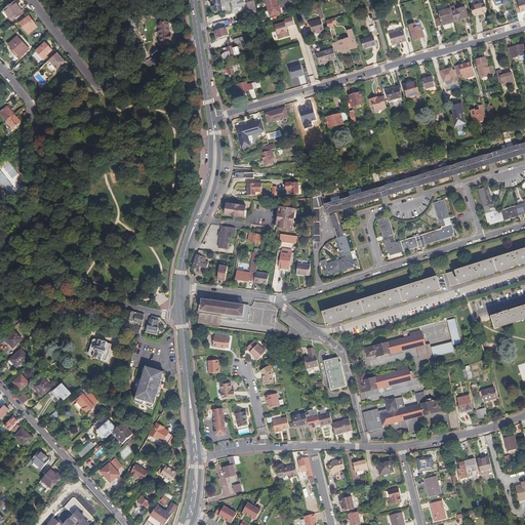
[(256,14),(252,0),(246,0),(250,15),(256,14)]
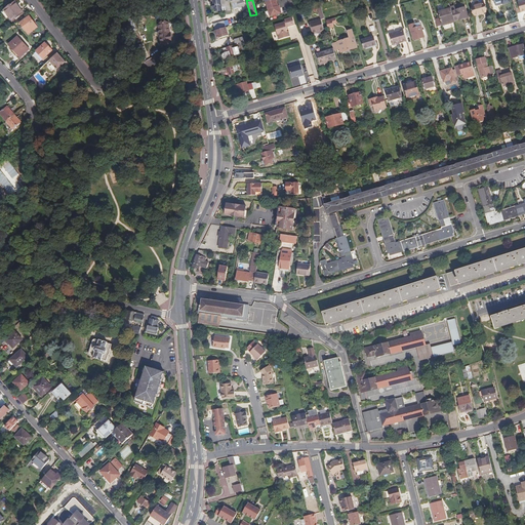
[(265,0),(271,17),(282,13),(279,6),(278,6),(276,0),(265,0)]
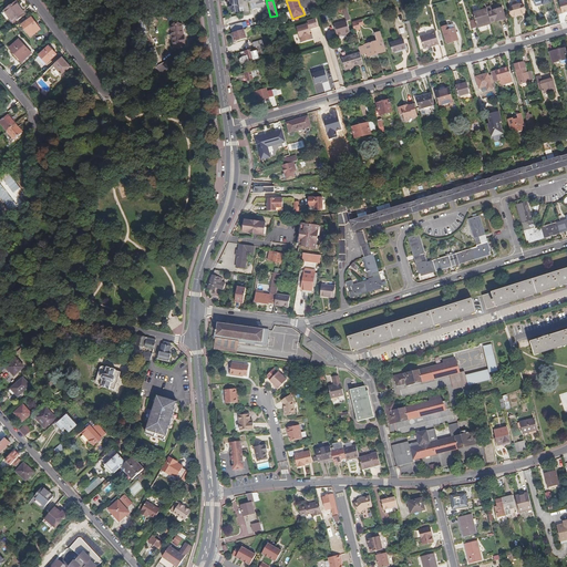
[(13,24),(26,14),(16,3),(4,12),(13,24)]
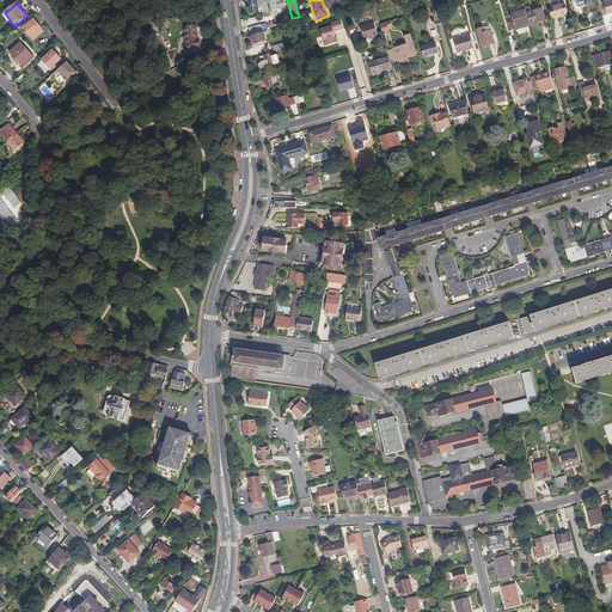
[(565,14),(562,4),(550,7),(554,18),(565,14)]
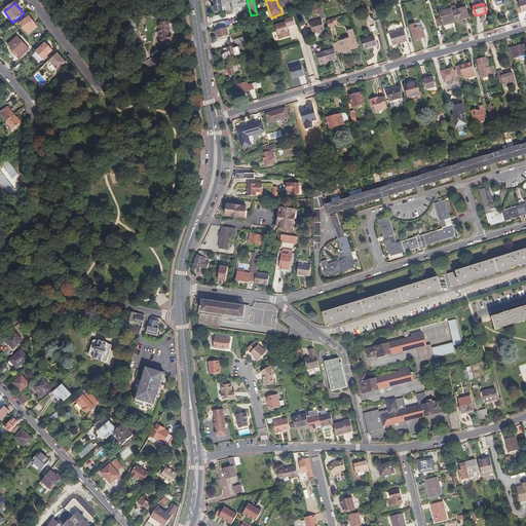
[(452,10),(455,21),(459,19),(459,20),(468,16),(465,6),(457,8),(452,10)]
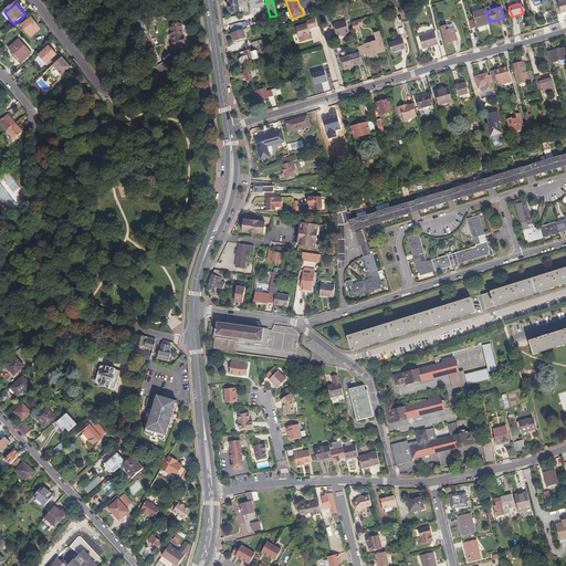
[(472,13),(477,28),(486,24),(482,10),(472,13)]
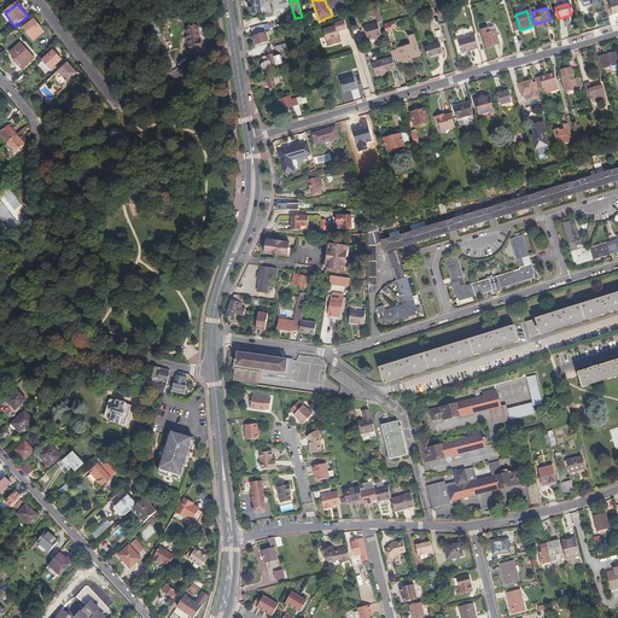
[(326,29),(331,45),(340,42),(339,36),(338,38),(337,31),(338,31),(347,29),(344,21),(337,22),(338,25),(326,29)]
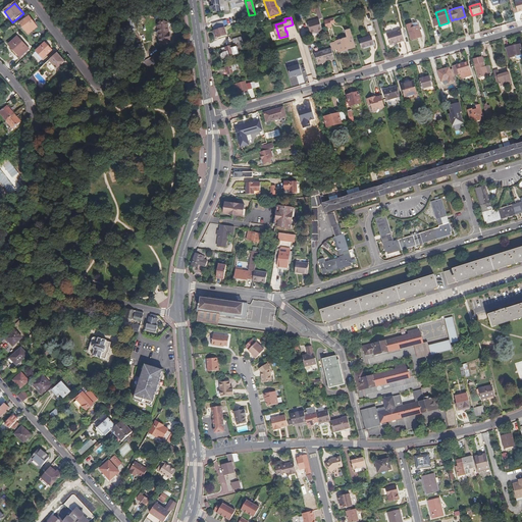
[(333,17),(323,20),(325,28),(331,25),(335,24),(333,17)]
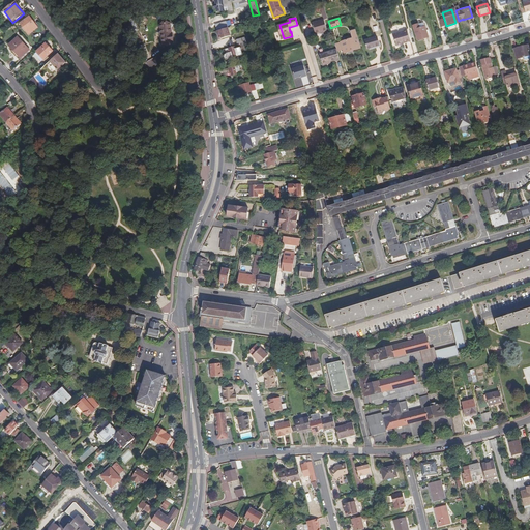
[(29,35),(37,29),(30,19),(21,25),(29,35)]
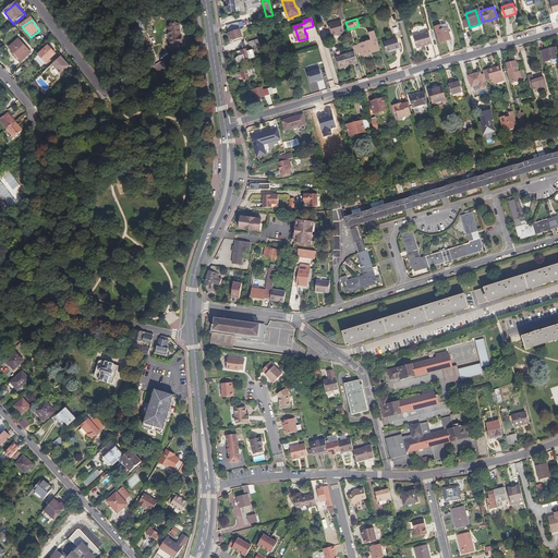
[(331,36),(337,35),(344,33),(341,22),(328,25),(331,36)]
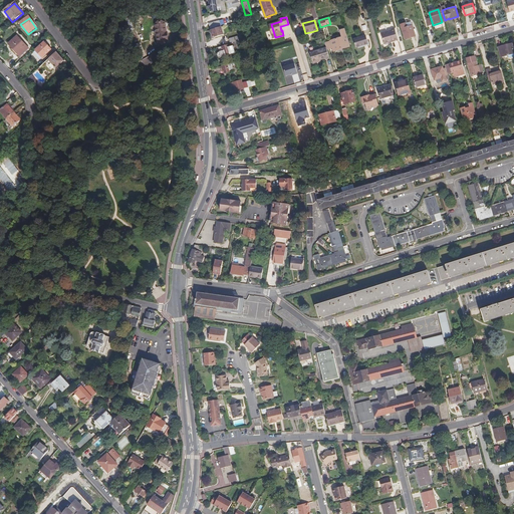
[(161,39),(167,39),(166,31),(165,31),(164,21),(155,22),(157,41),(161,41),(161,39)]
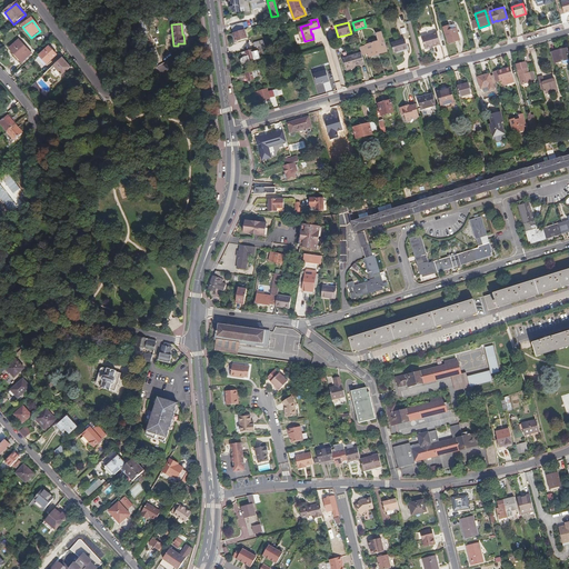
[(459,40),(455,23),(443,27),(448,43),(459,40)]
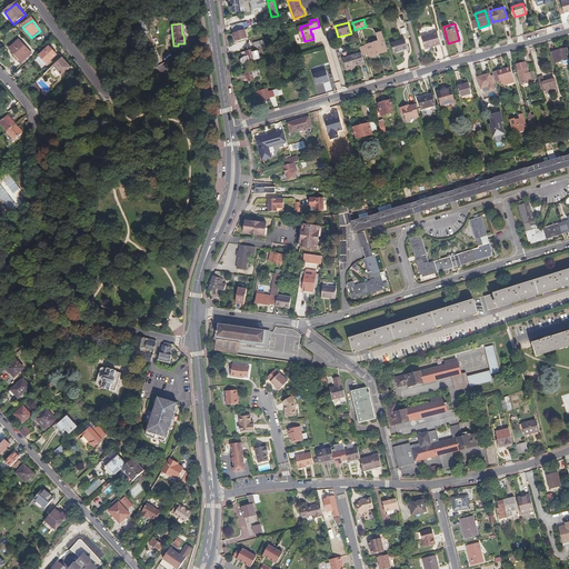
[(235,33),(236,39),(237,39),(238,41),(249,38),(246,30),(240,31),(235,33)]
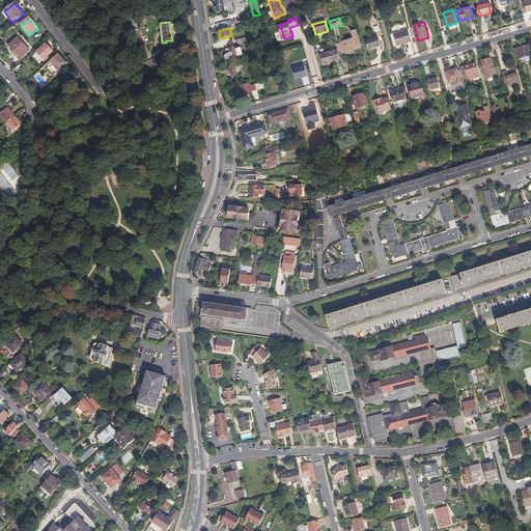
[(407,43),(411,42),(408,30),(394,34),(397,46),(403,44),(402,44),(407,43)]
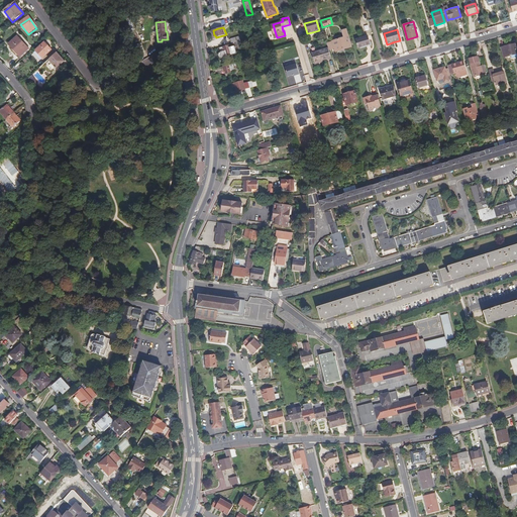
[(343,38),(332,41),(333,47),(335,52),(351,46),(346,31),(342,33),(343,38)]
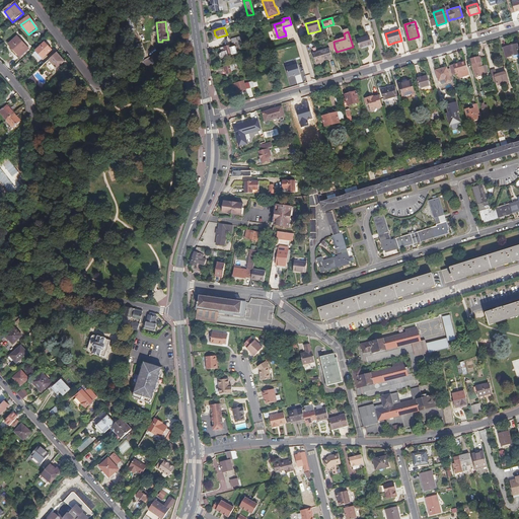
[(372,44),(369,35),(357,40),(360,48),(372,44)]
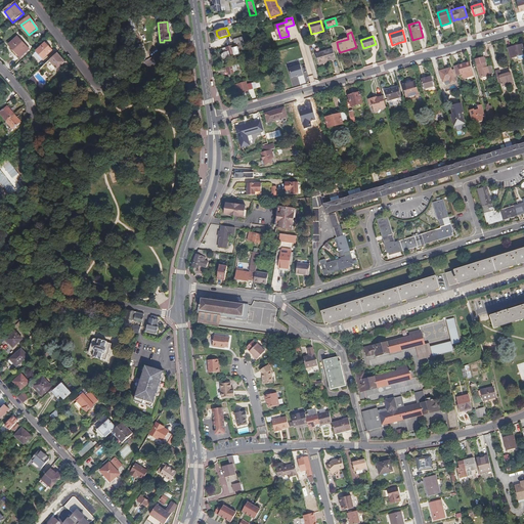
[(19,59),(28,51),(16,40),(8,48),(19,59)]
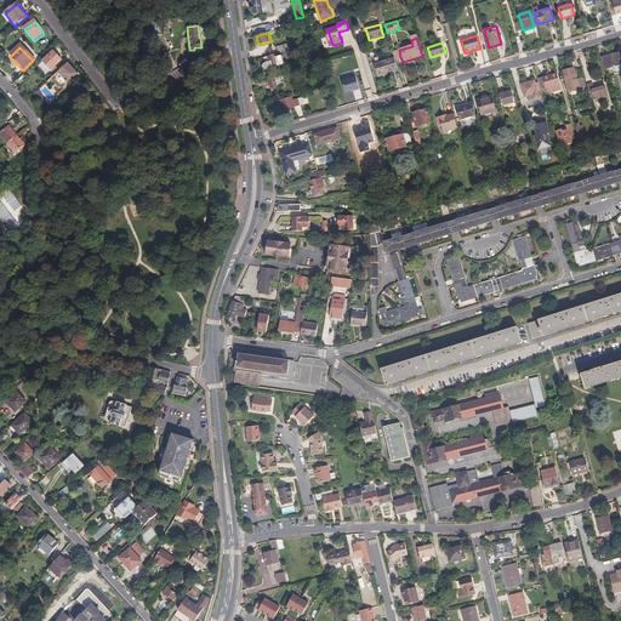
[(280,52),(263,57),(266,63),(263,63),(262,66),(263,69),(266,70),(277,67),(277,66),(284,63),(284,61),(290,60),(288,50),(280,52)]
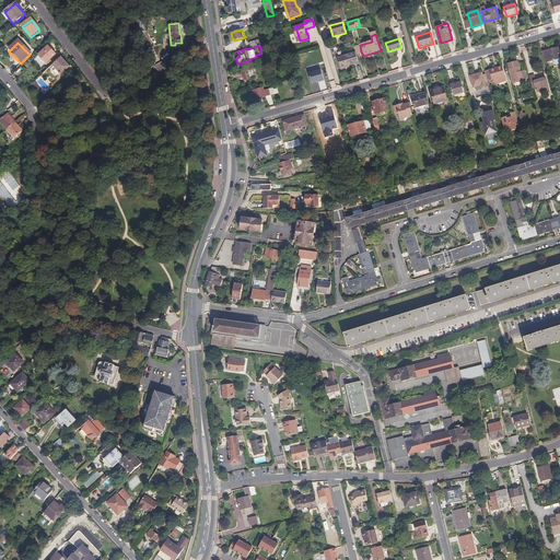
[(46,63),(55,55),(47,46),(37,55),(46,63)]
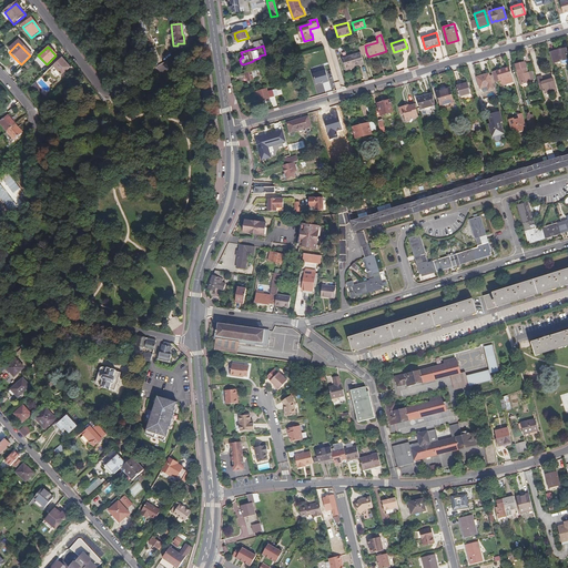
[(150,48),(154,60),(161,58),(158,49),(155,49),(154,47),(150,48)]
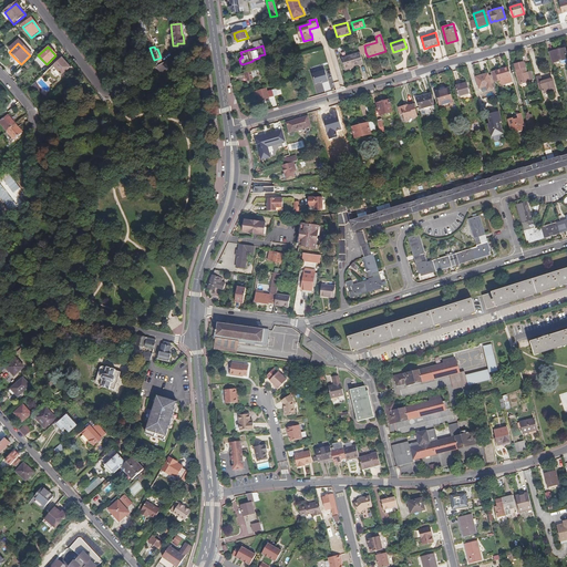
[(549,52),(553,63),(566,59),(566,54),(565,48),(549,52)]
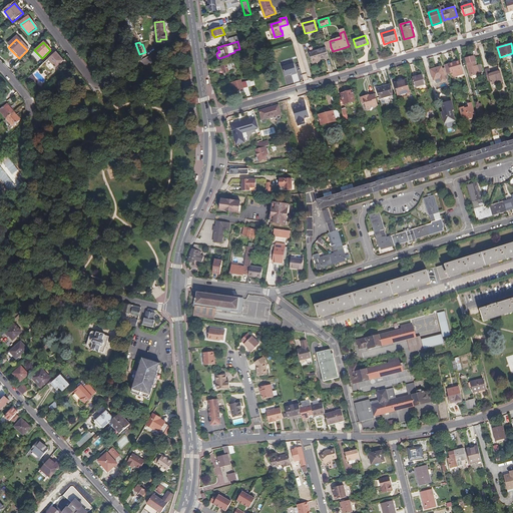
[(325,59),(329,58),(326,48),(309,53),(312,64),(317,62),(317,61),(324,58),(325,59)]
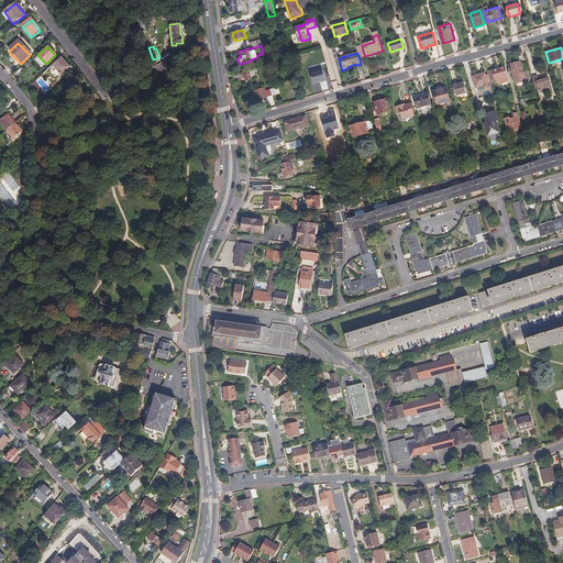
[(69,68),(61,58),(53,65),(61,74),(65,70),(66,70),(69,68)]
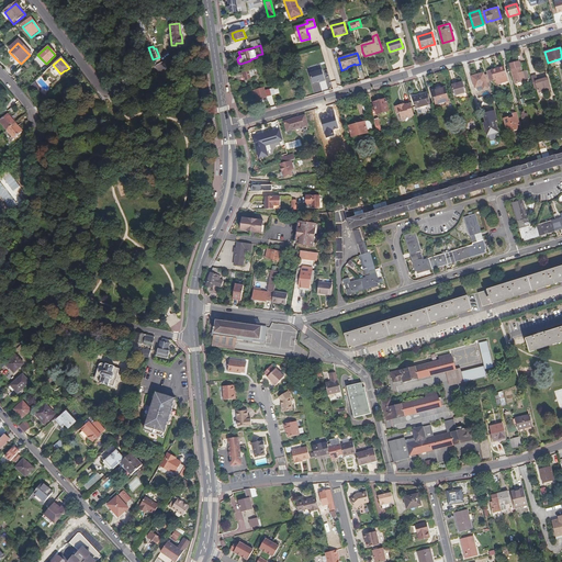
[(519,62),(509,65),(514,79),(518,78),(519,82),(529,80),(527,70),(524,72),(519,62)]
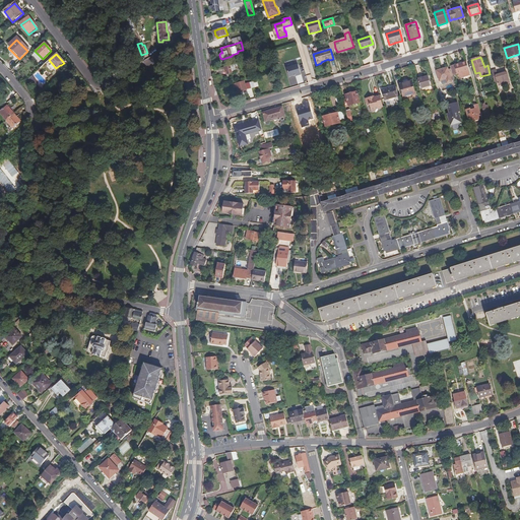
[(471,74),(467,62),(460,64),(460,63),(455,65),(458,74),(459,73),(461,77),(471,74)]
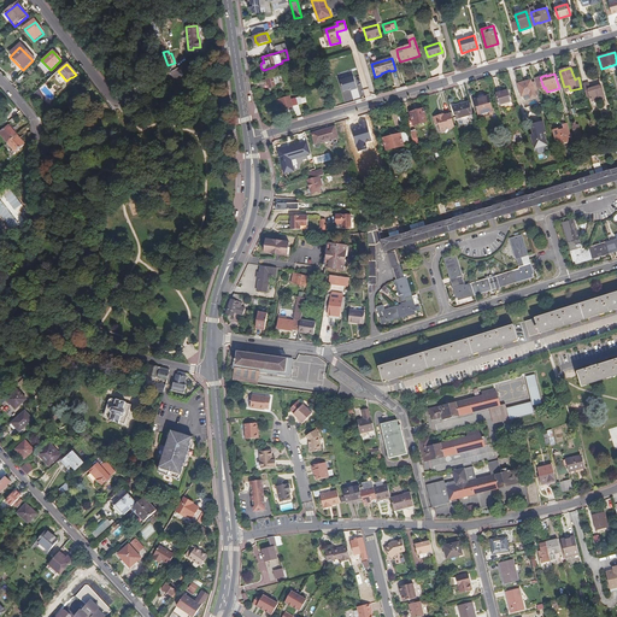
[(277,76),(265,80),(268,86),(269,86),(270,88),(281,86),(277,76)]
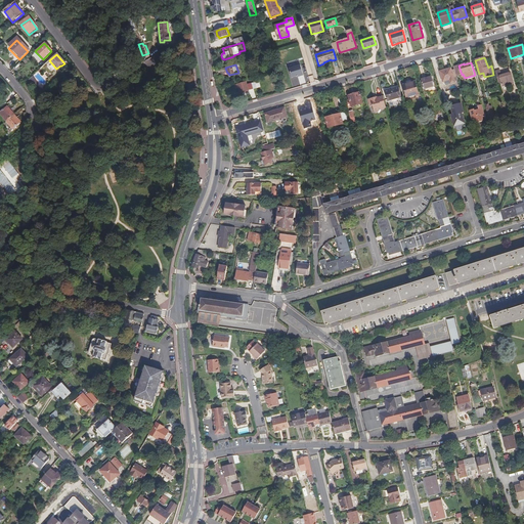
[(303,75),(300,64),(289,69),(292,77),(296,76),(299,75),(299,76),(303,75)]
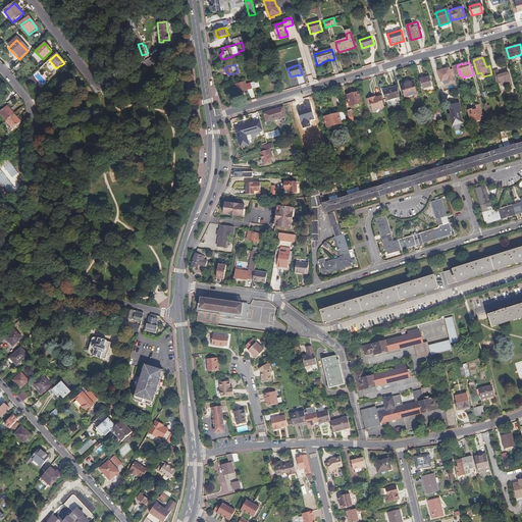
[(452,75),(450,68),(449,66),(438,69),(440,75),(439,76),(440,80),(442,80),(444,83),(453,80),(452,75)]
